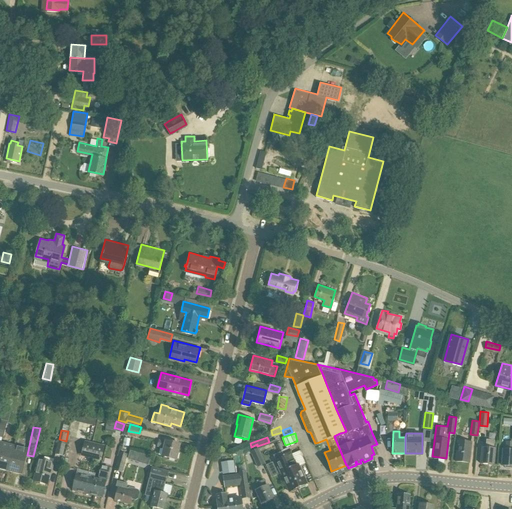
[(162,454),(168,456),(176,458),(180,442),(166,439),(166,440),(159,438),(158,444),(164,446),(162,454)]
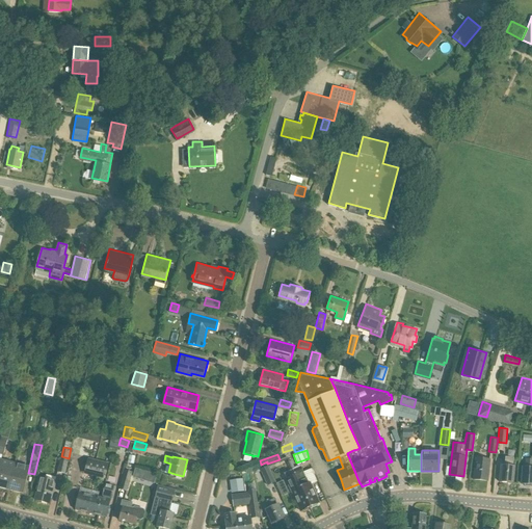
[(505,465),(501,464),(500,480),(513,481),(514,465),(512,465),(513,456),(506,455),(505,465)]
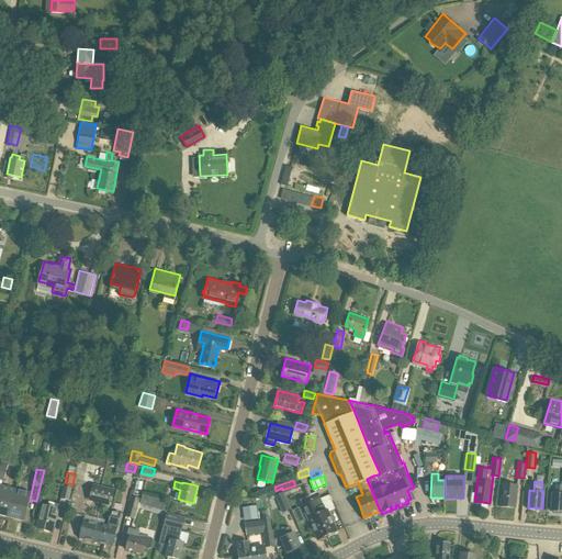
[(93,482),(89,499),(113,504),(116,488),(93,482)]
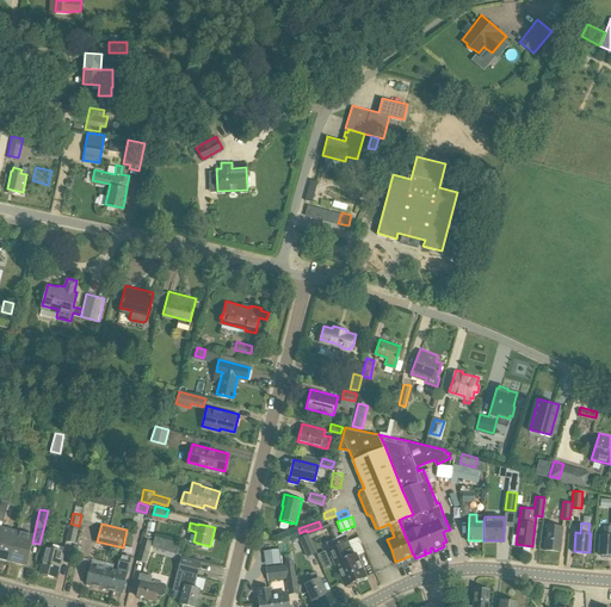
[(562,526),(545,524),(543,547),(560,550),(562,526)]
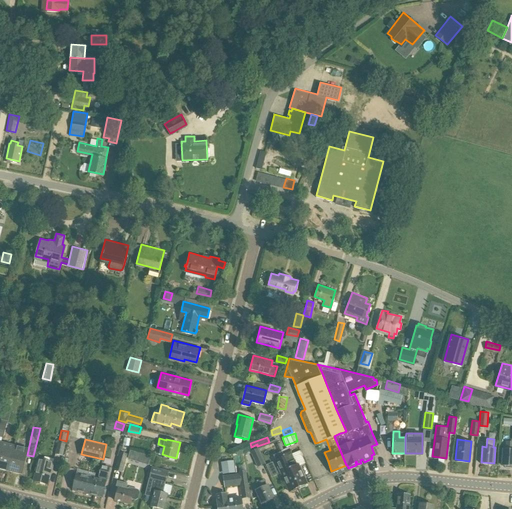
[(63,454),(66,442),(58,440),(55,453),(63,454)]
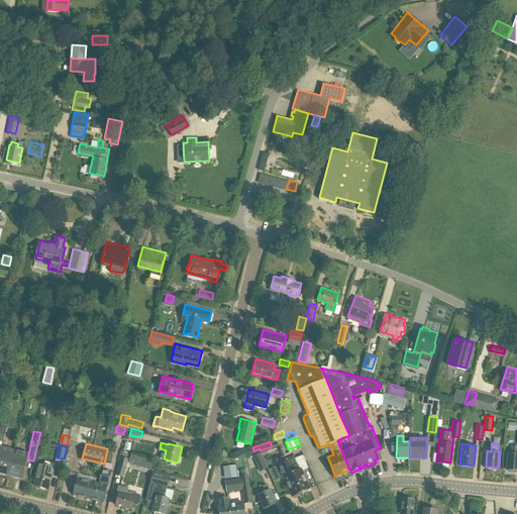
[(507,468),(509,469),(509,470),(516,470),(516,444),(511,444),(511,452),(507,452),(507,466),(507,468)]
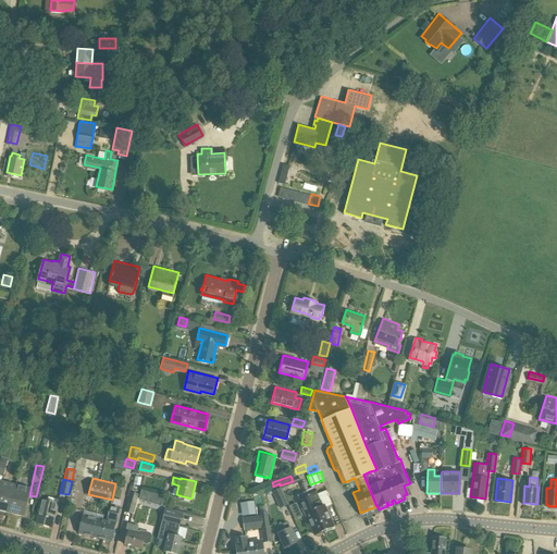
[(0,485),(0,507),(9,511),(11,502),(16,483),(1,480),(0,485)]
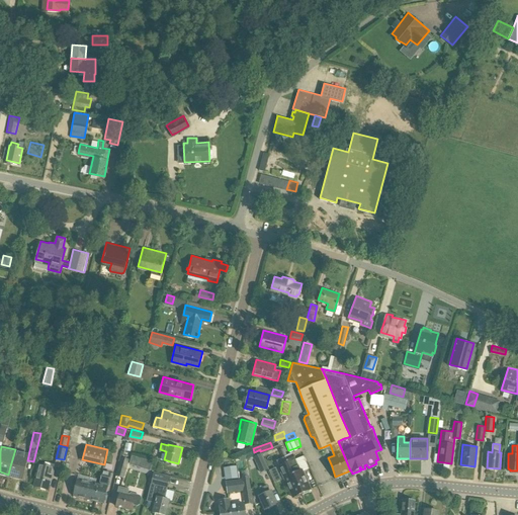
[(28,453),(15,449),(10,466),(8,475),(22,478),(28,453)]
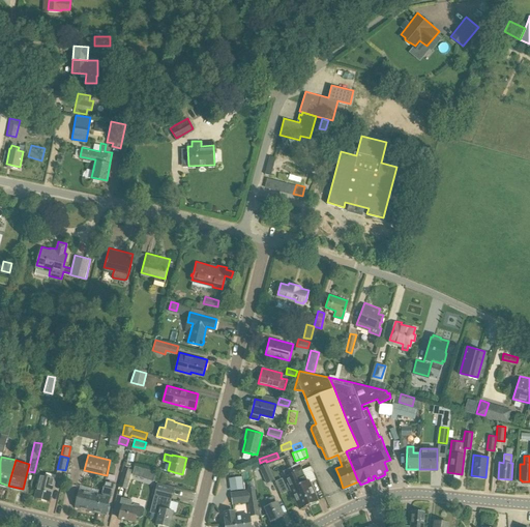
[(267,462),(259,465),(266,481),(274,478),(267,462)]
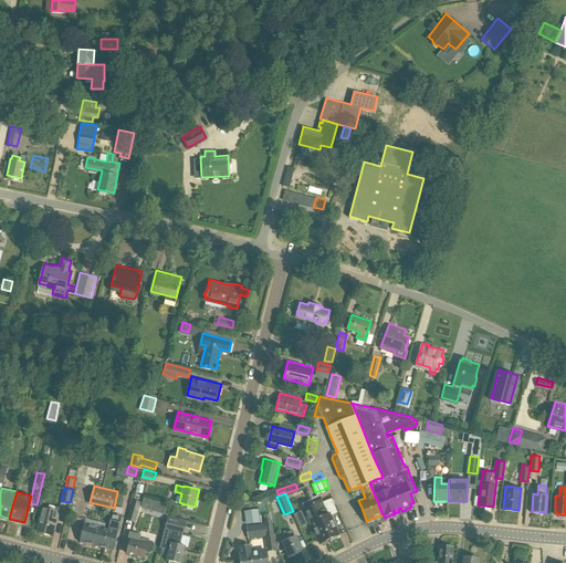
[(314,503),(329,537),(332,535),(333,537),(336,535),(337,533),(339,532),(329,512),(328,512),(325,507),(321,494),(312,498),(314,503)]
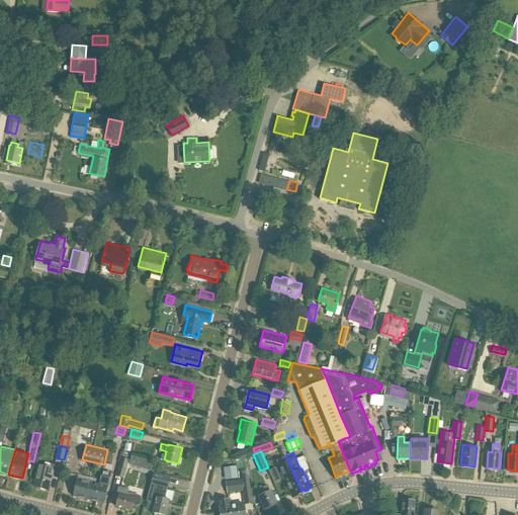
[(130,461),(136,463),(138,454),(133,453),(130,461)]
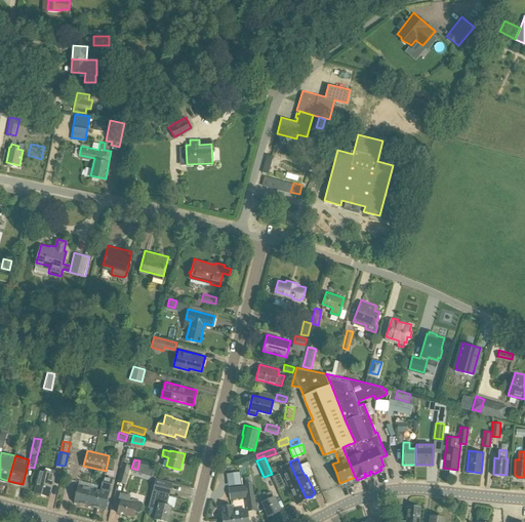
[(124,481),(129,463),(123,460),(118,479),(124,481)]
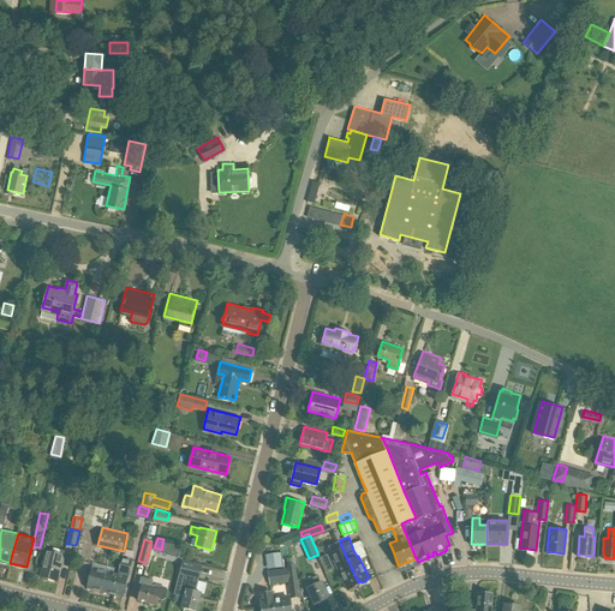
[(338,539),(328,544),(332,551),(330,551),(338,565),(347,587),(350,586),(352,587),(356,586),(356,583),(358,582),(341,546),(339,540),(338,539)]
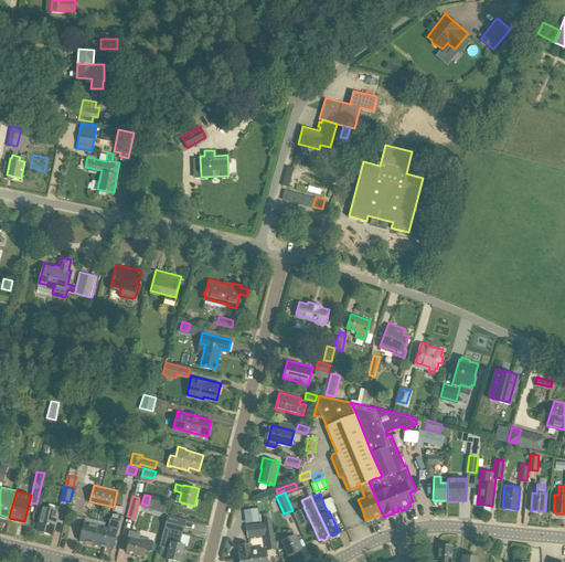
[(257,517),(257,504),(243,505),(244,518),(257,517)]
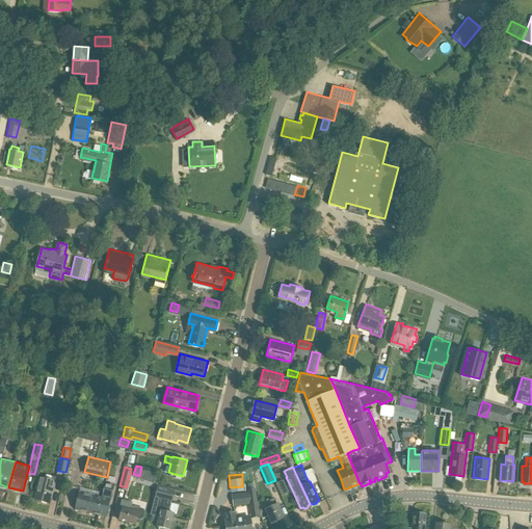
[(41,476),(40,479),(35,498),(49,501),(51,493),(52,493),(55,479),(41,476)]
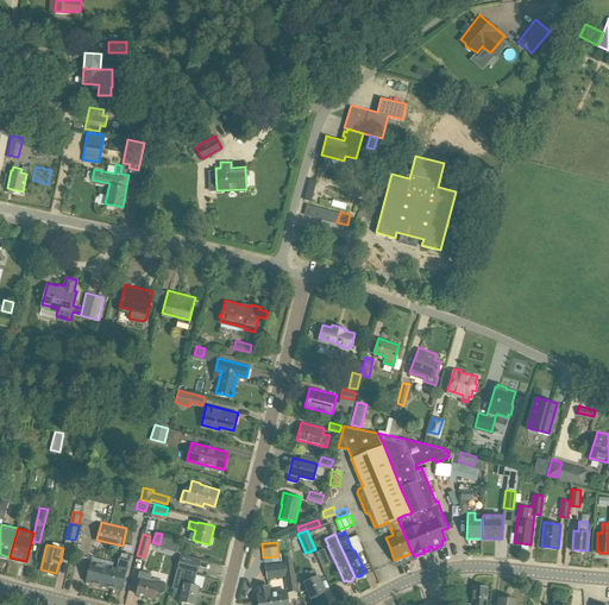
[(331,561),(325,547),(316,550),(322,565),(331,561)]
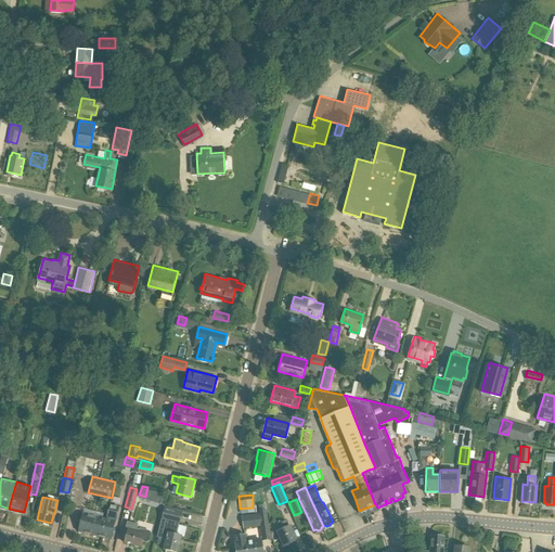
[(103,528),(102,535),(111,537),(115,518),(115,517),(118,504),(110,502),(106,517),(105,516),(103,528)]
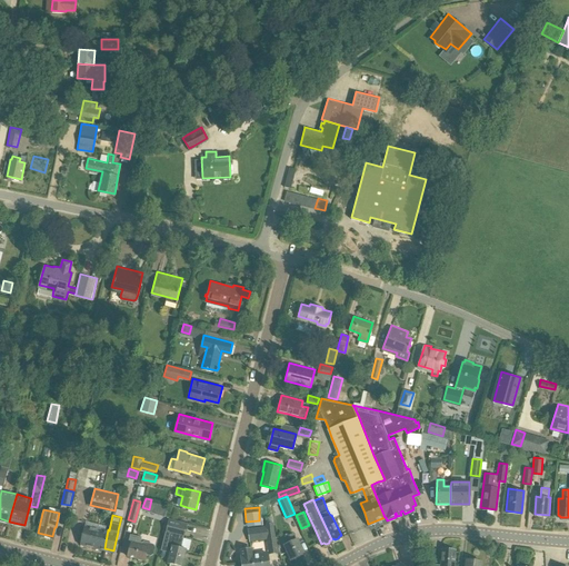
[(169,517),(161,549),(170,552),(168,562),(171,562),(170,564),(179,565),(179,564),(182,565),(186,548),(180,546),(181,540),(182,536),(187,522),(176,519),(169,517)]
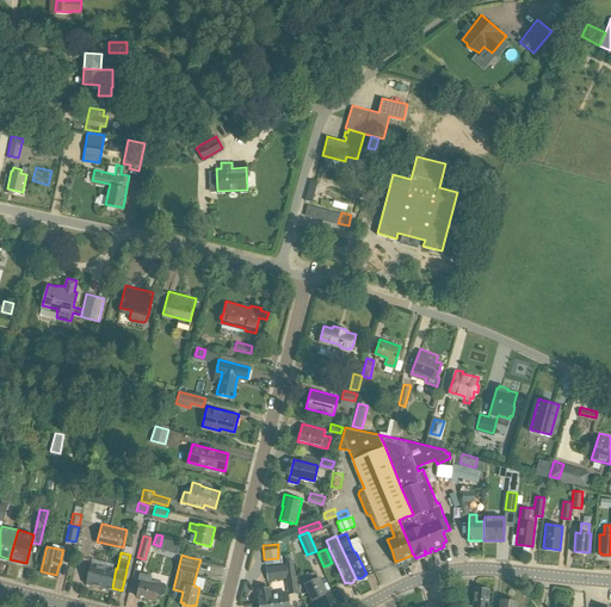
[(285,563),(288,576),(290,594),(301,592),(298,576),(297,576),(295,559),(285,561),(285,563)]
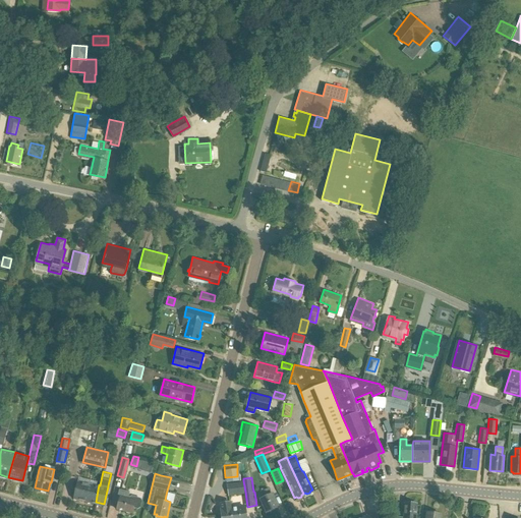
[(89,501),(93,483),(78,480),(74,497),(89,501)]
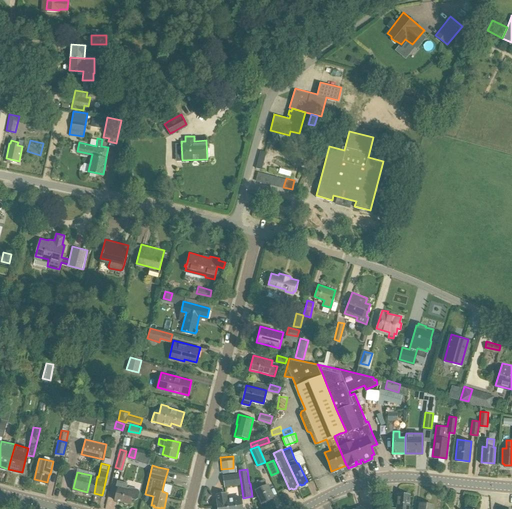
[(241,483),(239,472),(223,474),(224,485),(241,483)]
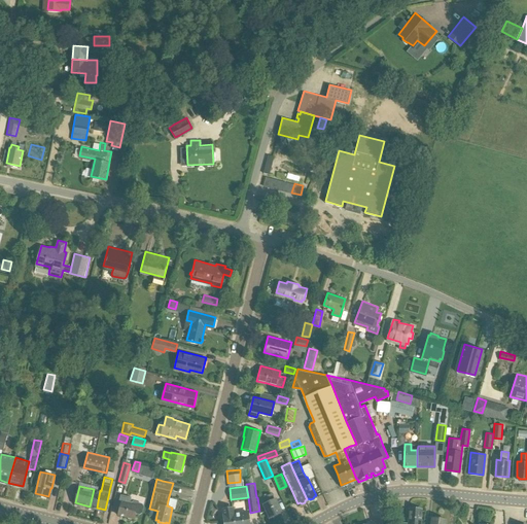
[(268,500),(264,502),(270,517),(282,511),(276,497),(274,498),(271,492),(266,495),(268,500)]
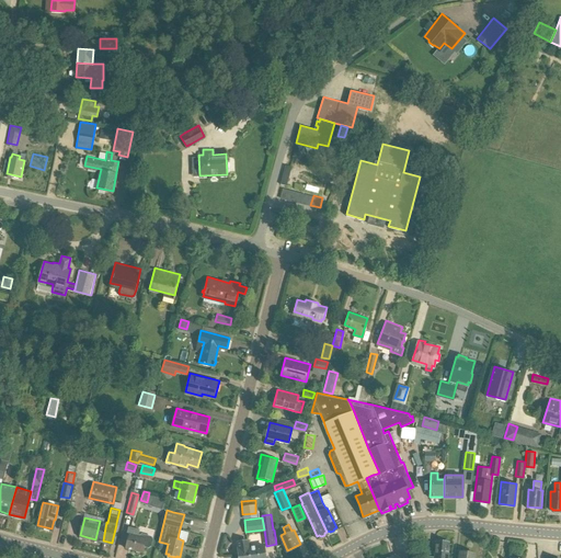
[(141,533),(140,534),(138,532),(139,527),(129,525),(127,534),(129,534),(126,547),(142,550),(145,545),(148,546),(151,544),(152,537),(151,535),(141,533)]
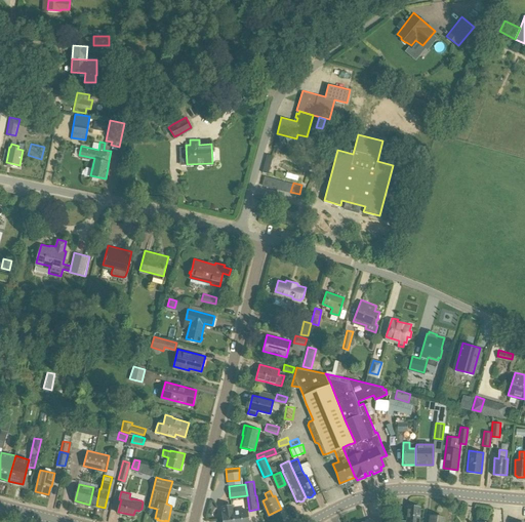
[(234,521),(232,511),(231,505),(223,506),(224,512),(223,512),(223,516),(220,516),(220,519),(219,519),(219,521),(234,521)]
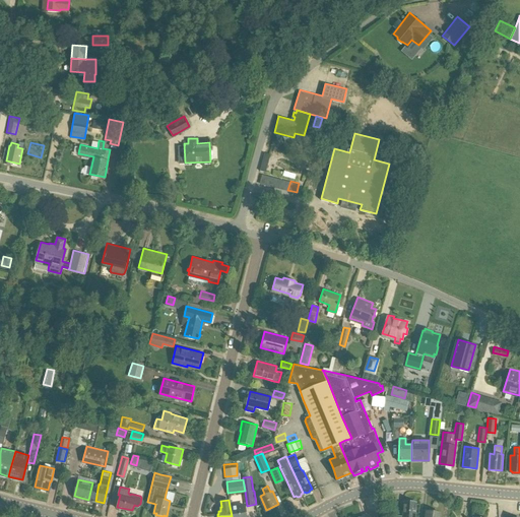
[(397,514),(397,516),(414,516),(416,501),(403,500),(403,505),(402,513),(402,514),(397,514)]
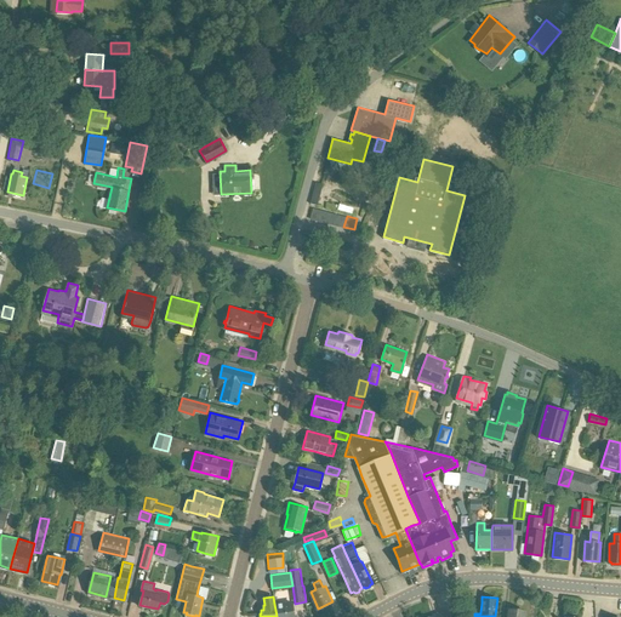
[(274,604),(277,616),(294,616),(292,601),(274,604)]
